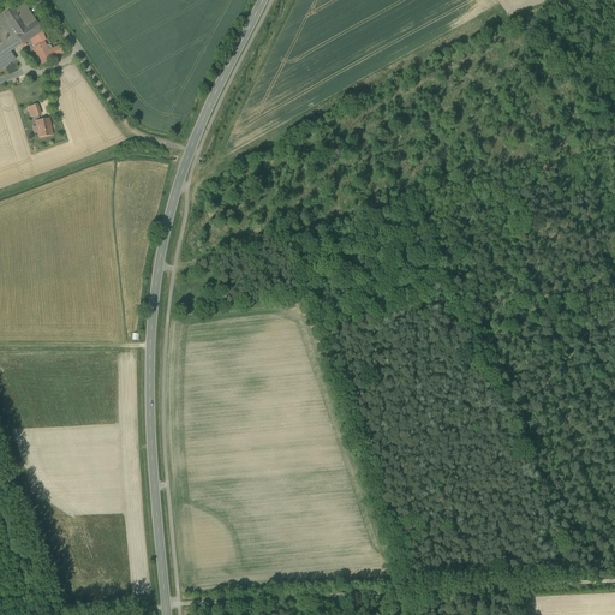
[(22,1),(12,9),(12,10),(13,10),(18,18),(29,11),(22,1)]
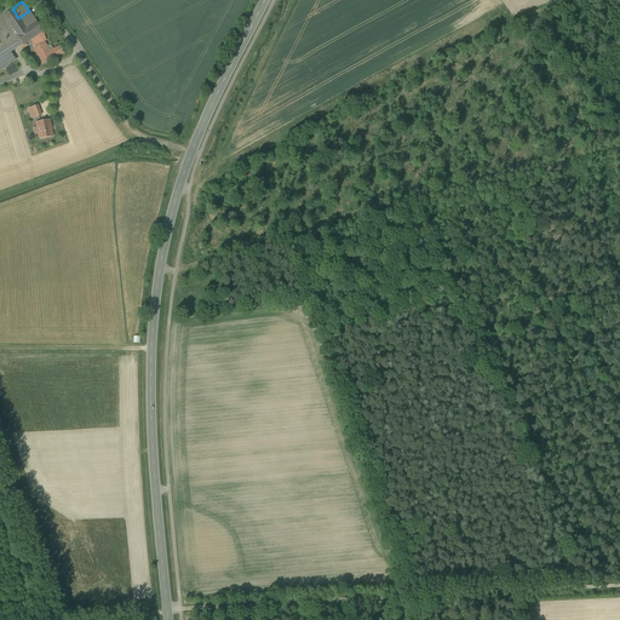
[(0,10),(0,49),(5,46),(5,45),(17,38),(16,35),(4,16),(0,10)]
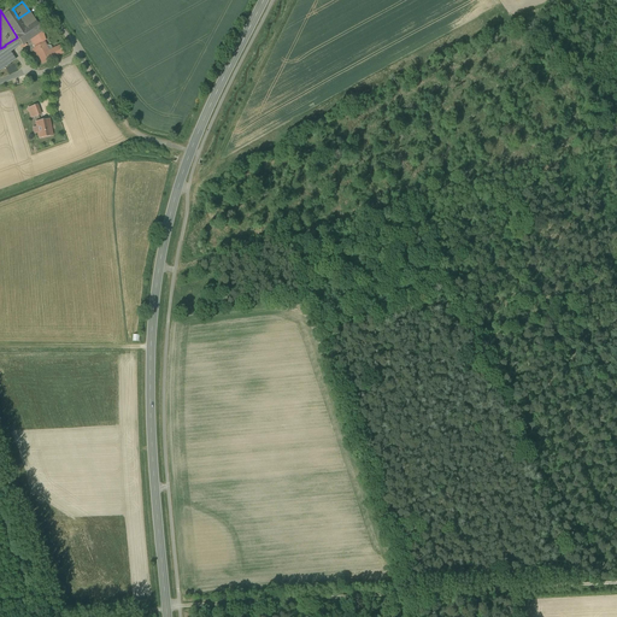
[(29,11),(18,18),(13,10),(12,10),(4,16),(16,35),(17,37),(23,46),(27,42),(30,40),(37,35),(42,31),(36,22),(29,11)]
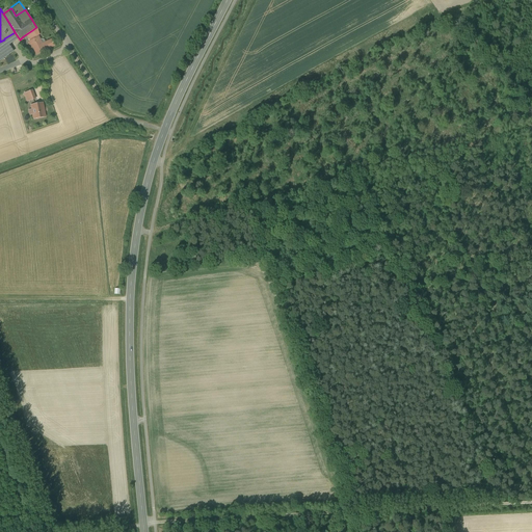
[(37,37),(32,30),(26,34),(27,36),(30,41),(30,42),(28,44),(30,48),(33,48),(37,55),(46,51),(45,50),(54,46),(52,41),(43,45),(38,37),(37,37)]
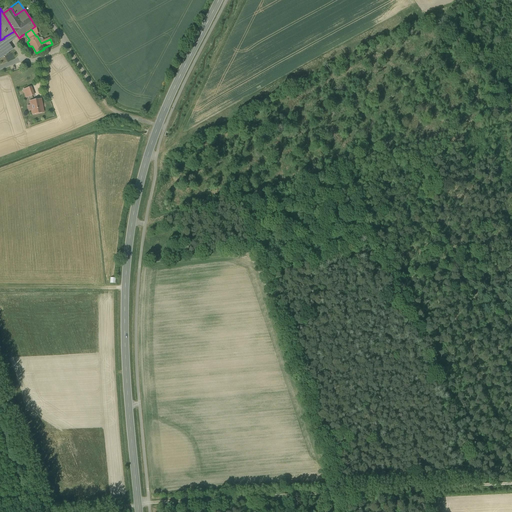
[(4,38),(0,40),(0,58),(13,50),(4,37),(4,38)]
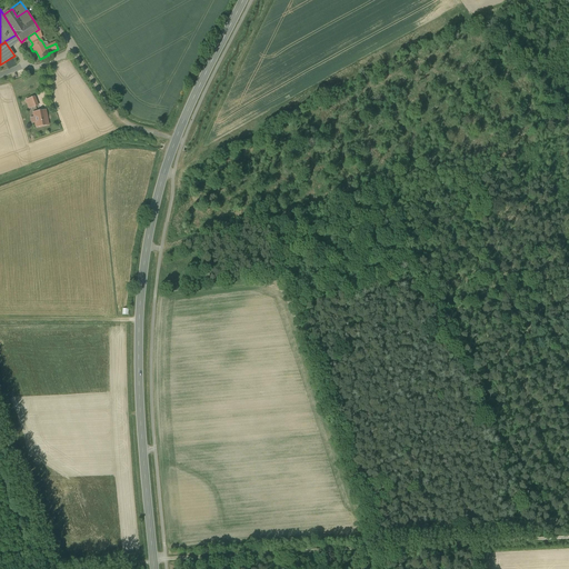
[(32,98),(26,100),(29,109),(36,107),(32,98)]
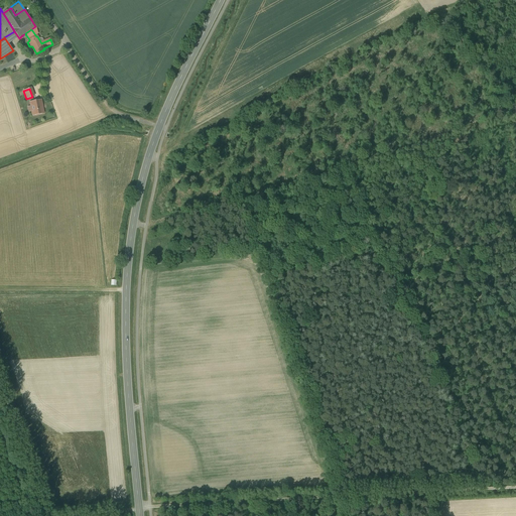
[(41,100),(30,102),(33,116),(43,114),(41,100)]
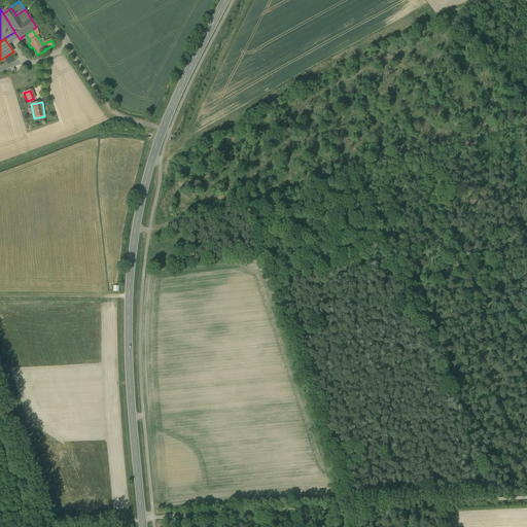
All buildings are outlined.
